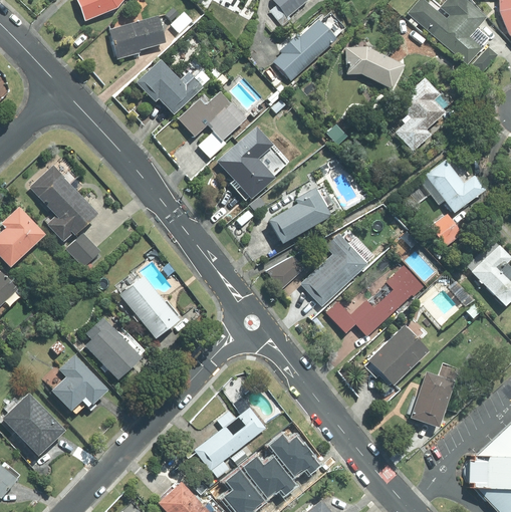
[(76,0),(84,20),(119,5),(122,0),(76,0)]
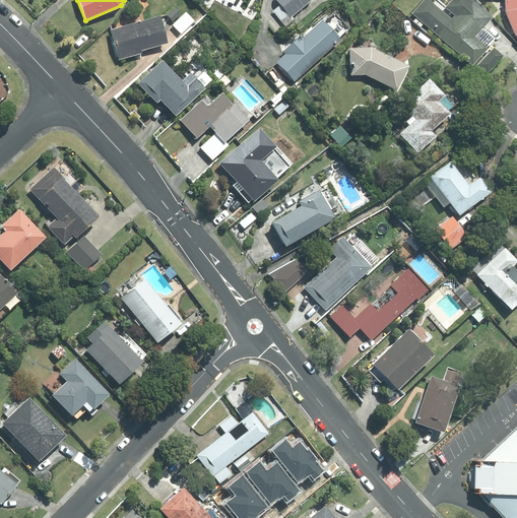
[(272,10),(288,25),(297,18),(295,16),(310,0),(275,0),(279,4),(272,10)]
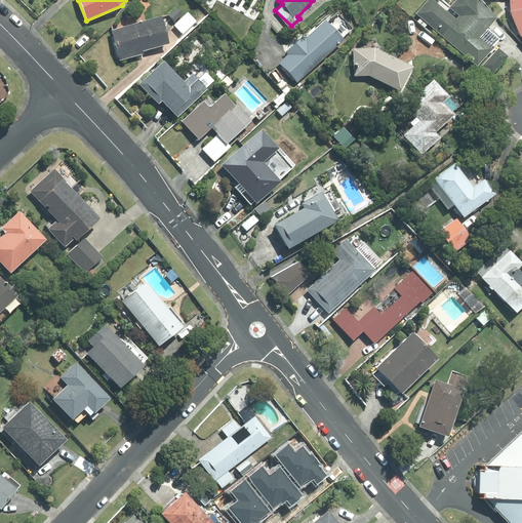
[(446,9),(432,27),(477,66),(491,48),(479,38),(496,17),(475,0),(454,0),(449,6),(458,13),(455,17),(446,9)]
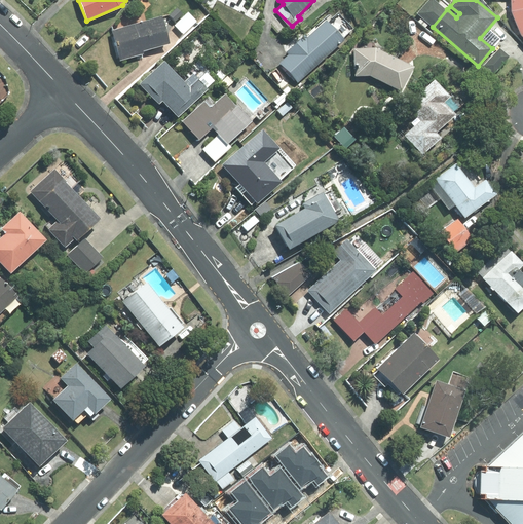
[(511,0),(511,11),(521,35),(522,36),(522,0),(511,0)]
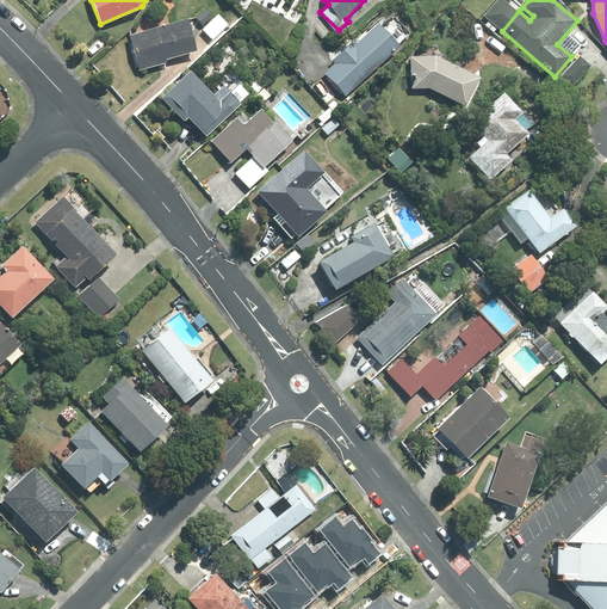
[(215,40),(228,24),(215,12),(202,28),(215,40)]
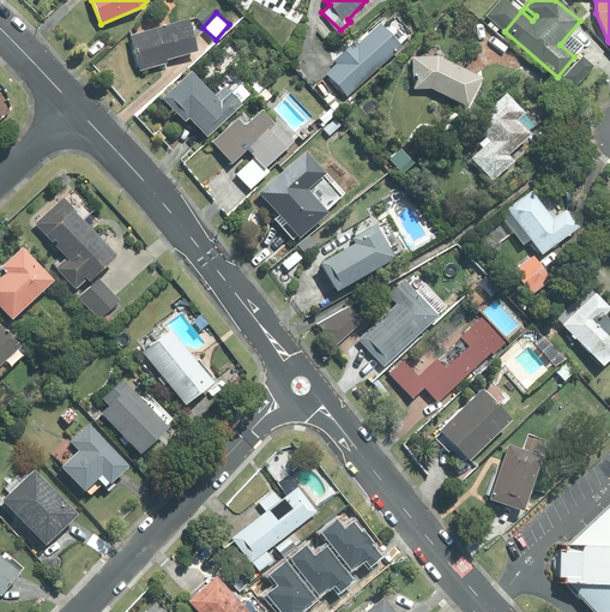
[(130,33),(140,71),(168,64),(167,60),(197,52),(188,18),(130,33)]
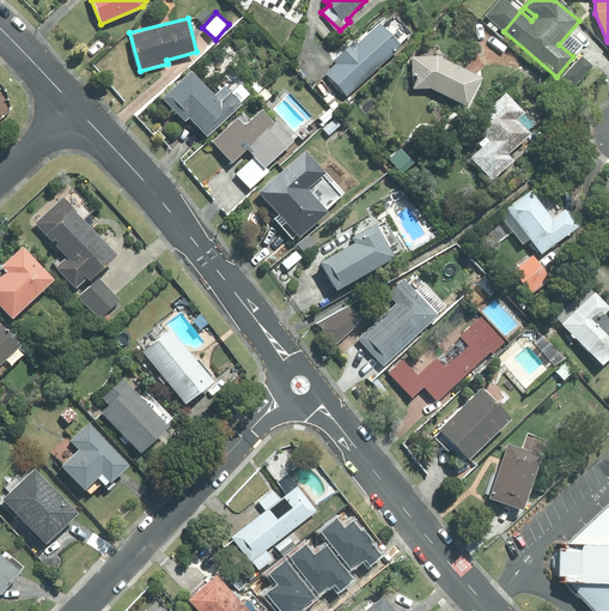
[(355,40),(334,59),(336,62),(327,71),(348,95),(401,47),(379,24),(358,43),(355,40)]
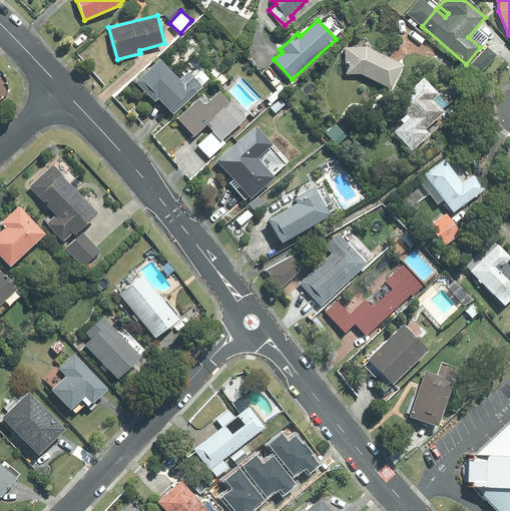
[(498,55),(486,45),(472,63),(484,72),(498,55)]
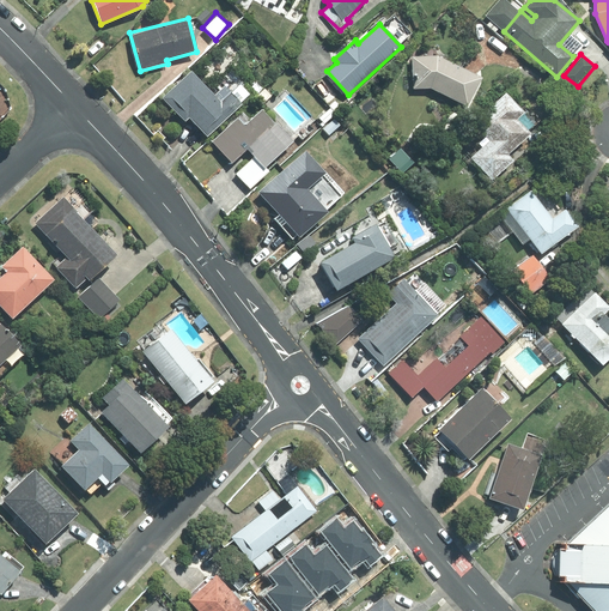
[(481,78),(439,56),(413,55),(412,88),(433,89),(467,106),(481,78)]
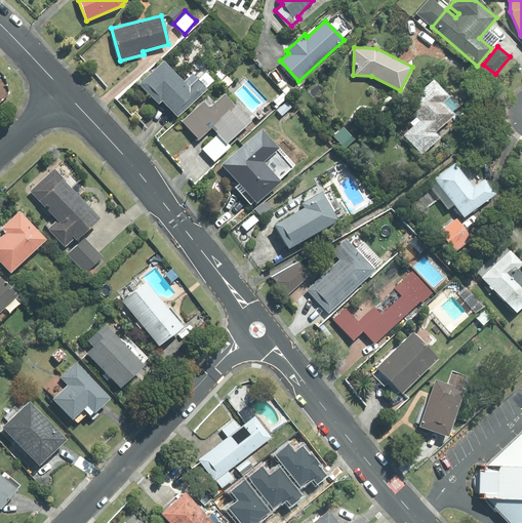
[(182,81),(163,59),(138,81),(157,103),(160,101),(174,117),(207,89),(192,72),(182,81)]
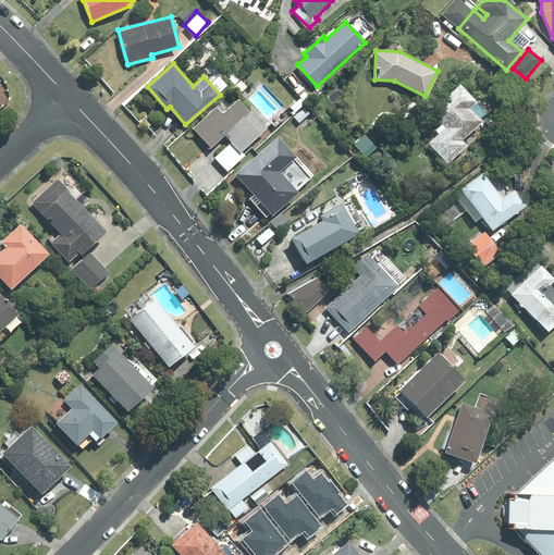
[(235,73),(230,78),(237,85),(234,88),(241,95),(249,85),(235,73)]
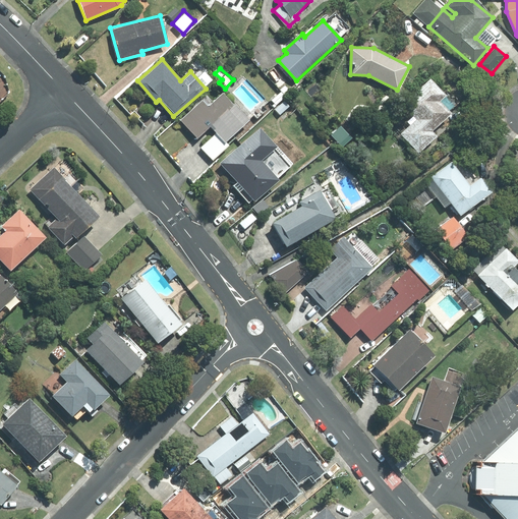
[(409,125),(400,133),(419,153),(438,135),(433,130),(451,111),(441,101),(446,96),(429,78),(402,105),(416,119),(414,120),(410,116),(405,121),(409,125)]
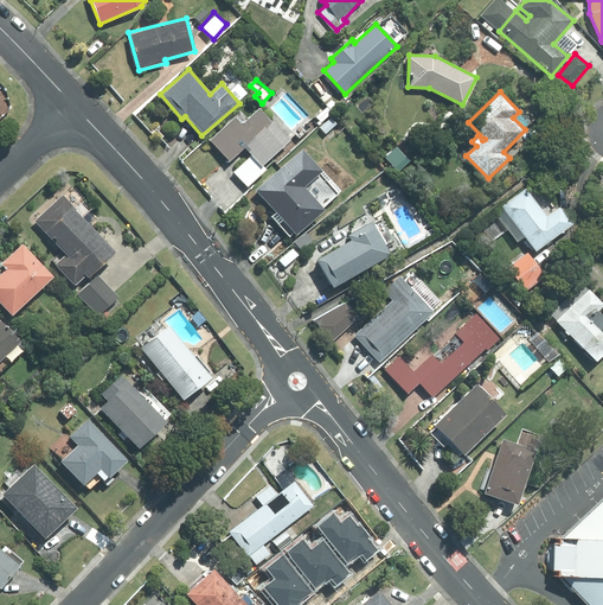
[(328,104),(316,115),(322,121),(340,106),(333,99),(327,103),(328,104)]
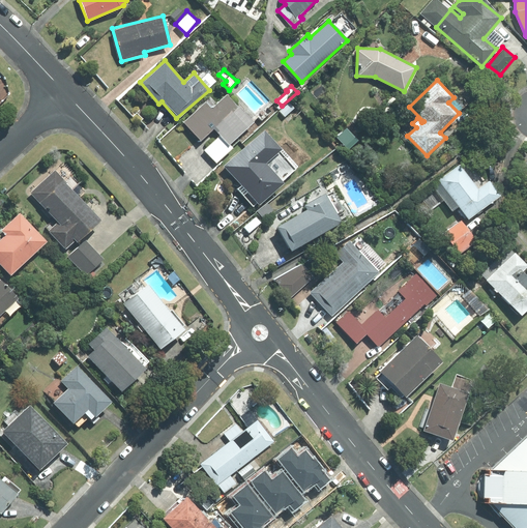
[(205,149),(217,163),(235,146),(231,142),(254,120),(227,92),(213,106),(206,98),(183,121),(201,140),(213,128),(220,136),(205,149)]
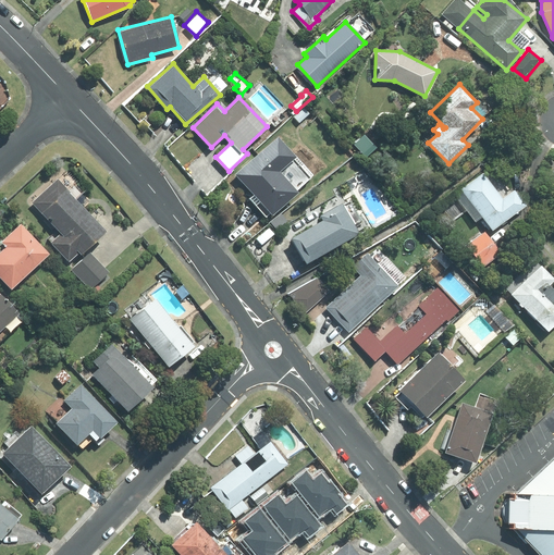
[(295,190),(312,176),(277,136),(234,173),(253,194),(248,198),(267,219),(297,193),(295,190)]
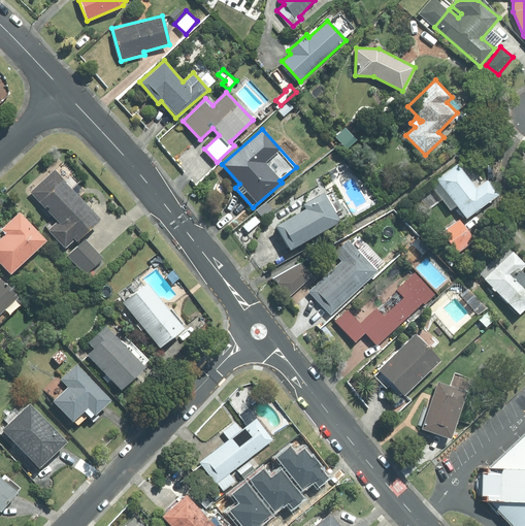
[(437,192),(450,209),(457,205),(464,218),(499,195),(487,177),(476,185),(460,162),(437,176),(445,187),(437,192)]
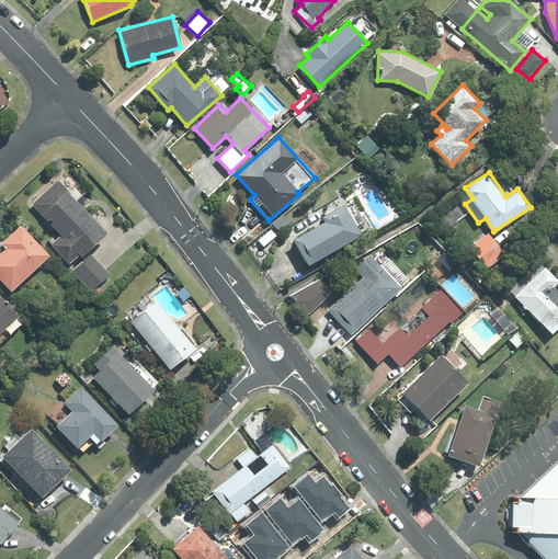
[(47,242),(92,289),(111,273),(89,250),(107,232),(58,180),(33,204),(59,231),(47,242)]
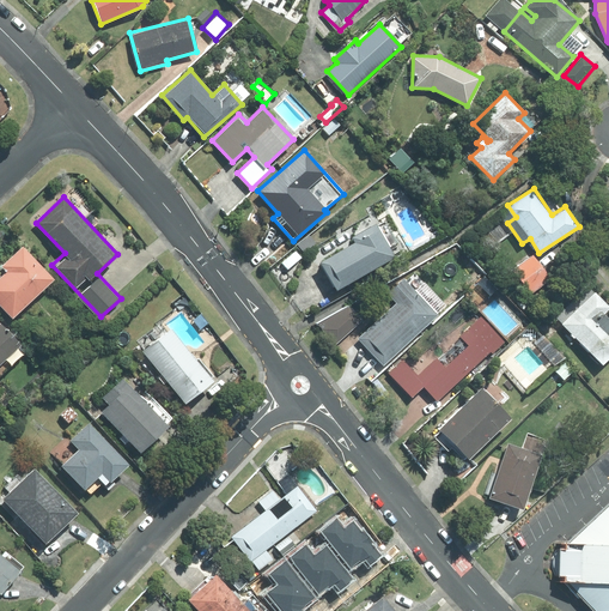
[(317,262),(334,290),(393,255),(373,223),(349,237),(353,242),(317,262)]
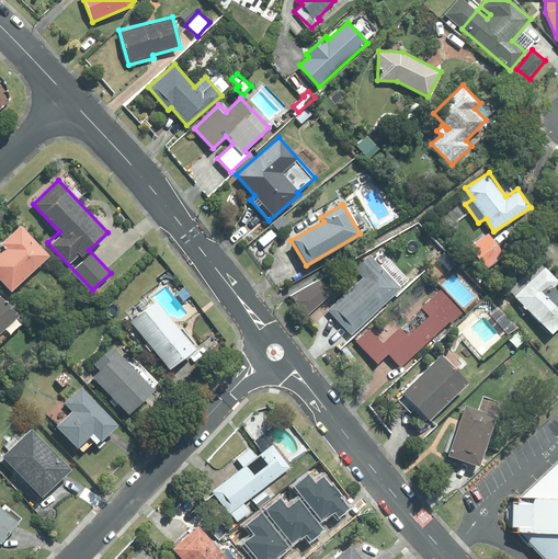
[(0,243),(3,248),(0,251),(0,281),(9,291),(46,257),(18,226),(0,241),(0,243)]
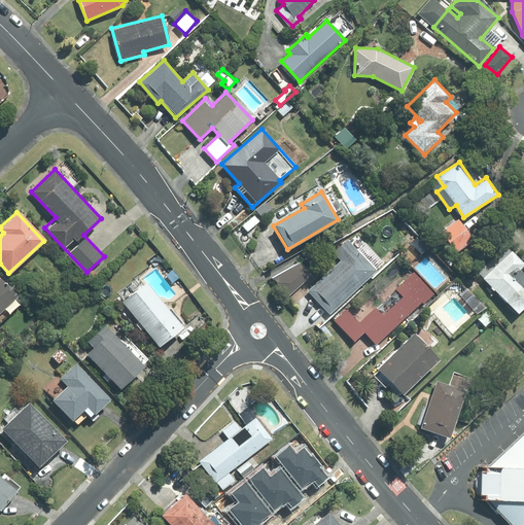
[(459,217),(442,230),(458,251),(476,239),(459,217)]
